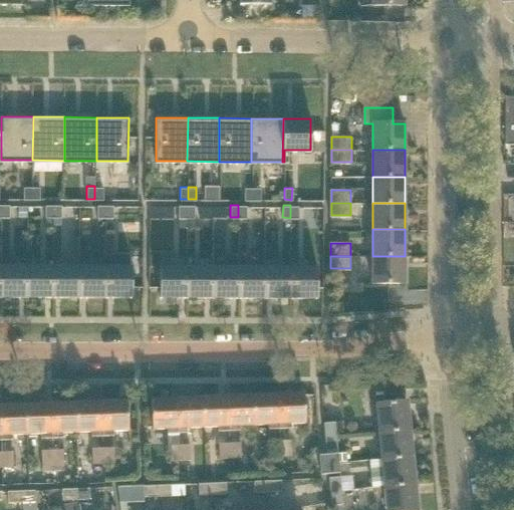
[(405,256),(372,256),(372,282),(406,282),(405,256)]
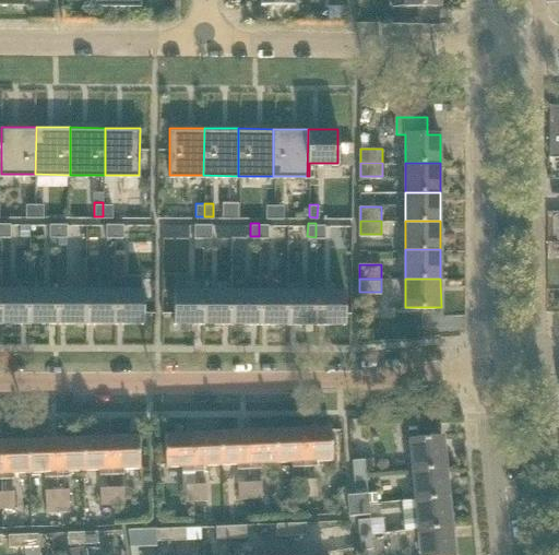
[(201,285),(171,284),(171,322),(202,322),(201,285)]
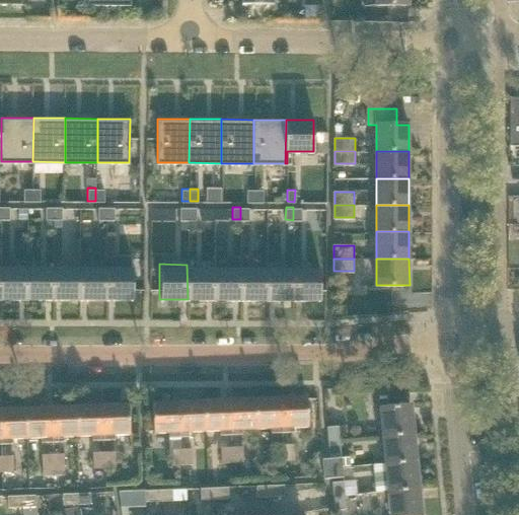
[(187,265),(188,299),(214,299),(214,265),(187,265)]
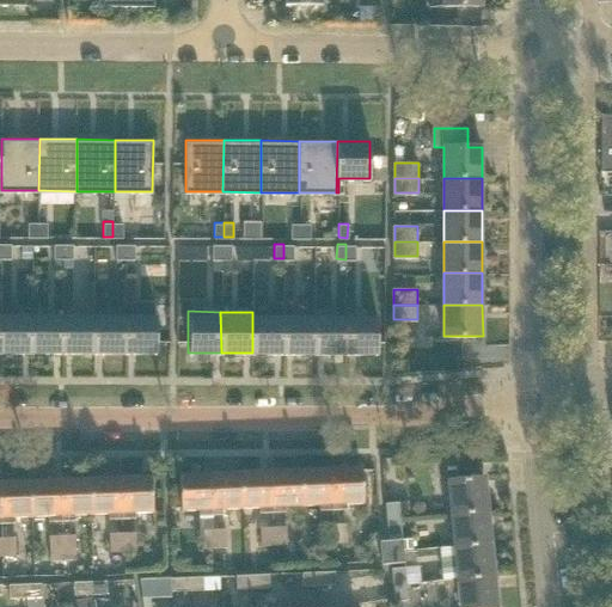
[(283,312),(252,312),(252,353),(283,353),(283,312)]
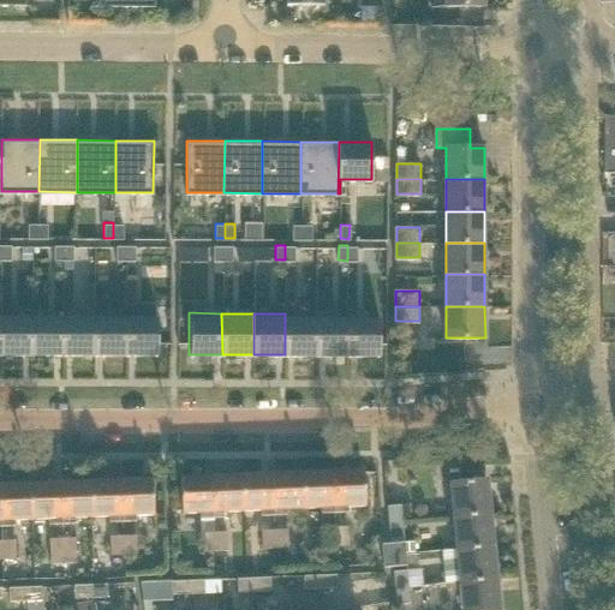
[(317,314),(285,314),(285,354),(317,354),(317,314)]
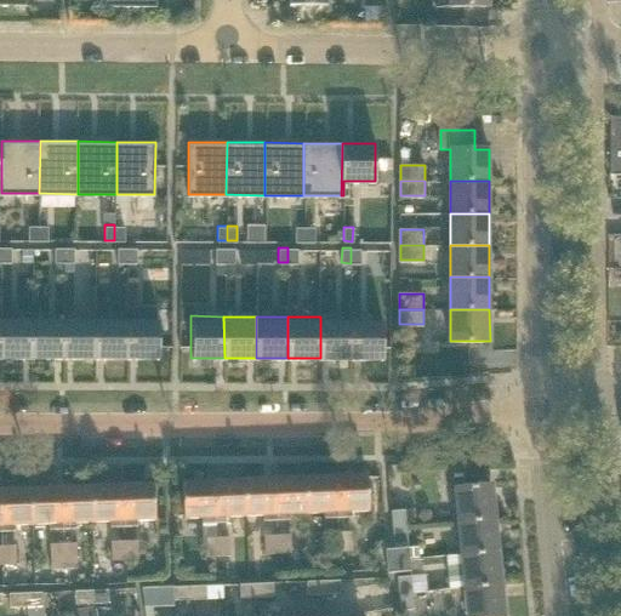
[(320,317),(320,358),(352,358),(352,318),(320,317)]
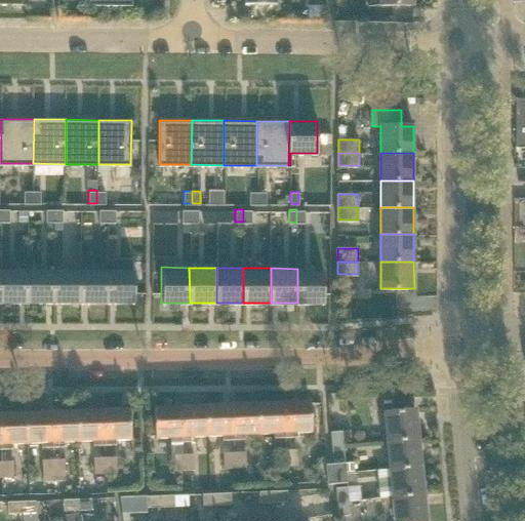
[(324,303),(324,270),(297,269),(297,303),(324,303)]
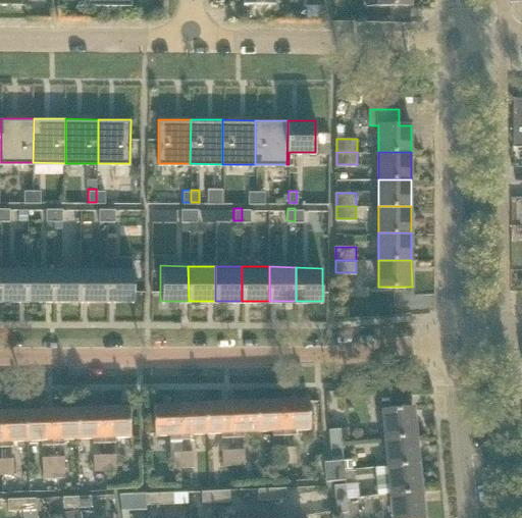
[(0,268),(0,289),(0,300),(27,300),(27,268),(0,268)]
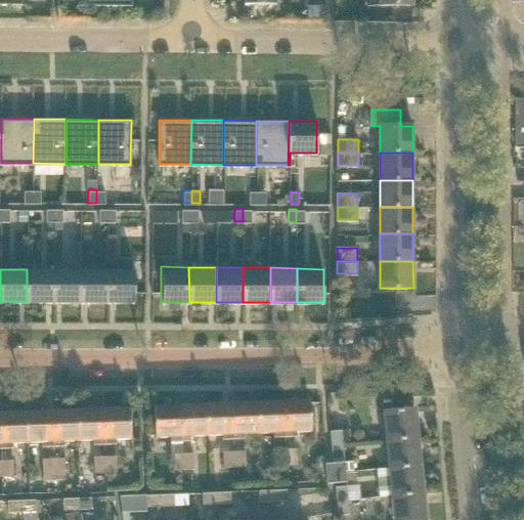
[(27,269),(27,301),(53,301),(54,269),(27,269)]
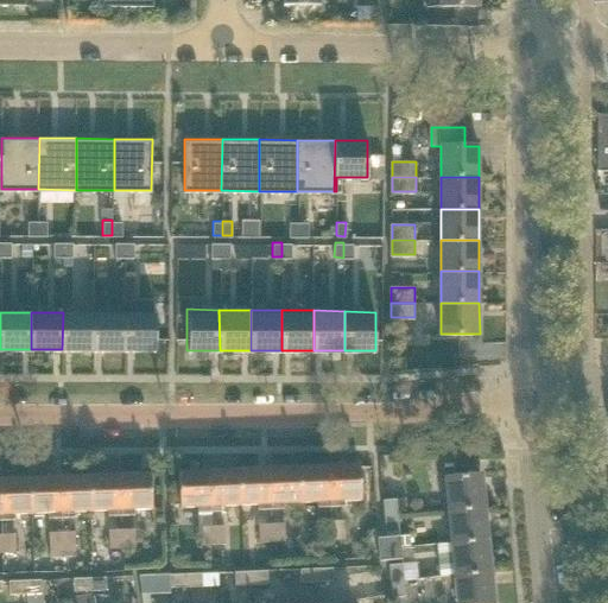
[(63,312),(62,349),(94,349),(94,313),(63,312)]
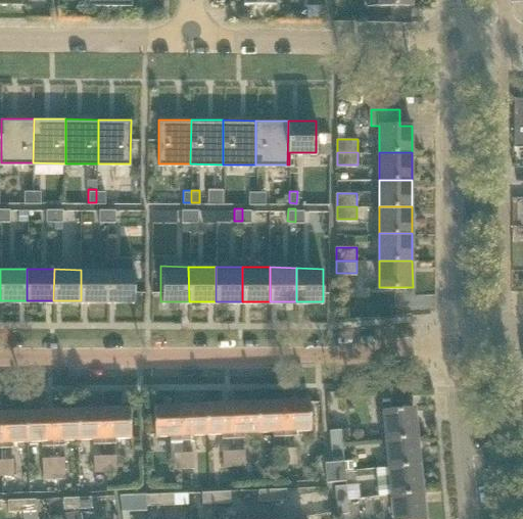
[(81,270),(81,300),(107,301),(107,270),(81,270)]
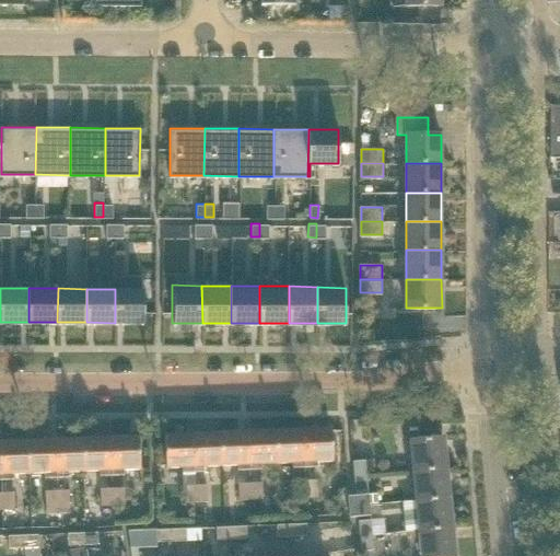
[(115,289),(115,323),(143,323),(143,289),(115,289)]
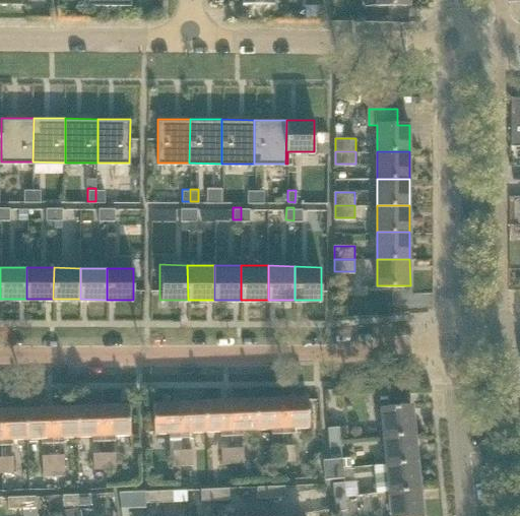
[(280,397),(281,432),(293,431),(293,428),(307,427),(306,396),(280,397)]
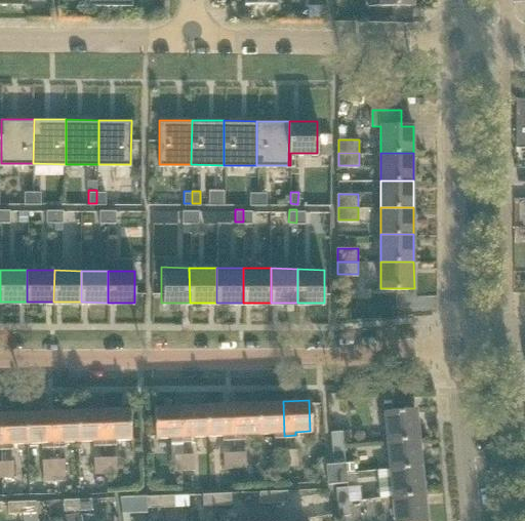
[(257,402),(258,433),(274,433),(274,436),(284,436),(283,401),(257,402)]
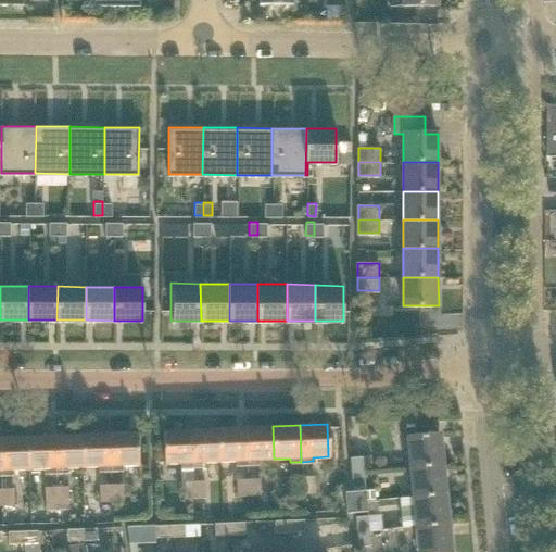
[(244,427),(247,464),(258,464),(258,460),(274,459),(273,426),(244,427)]
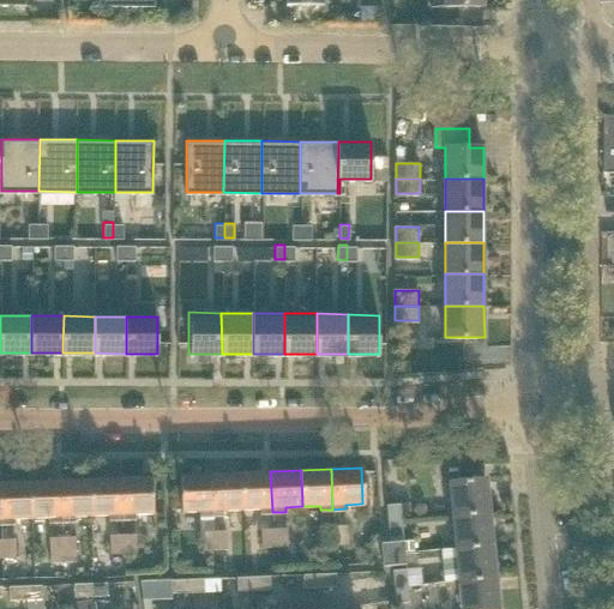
[(240,472),(241,508),(259,508),(259,513),(272,512),(270,471),(240,472)]
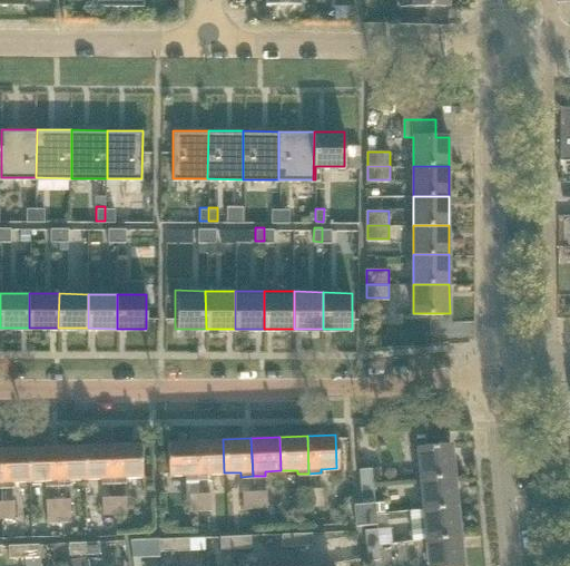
[(209,509),(208,491),(198,491),(197,478),(208,478),(208,474),(224,472),(223,439),(195,440),(197,509),(209,509)]
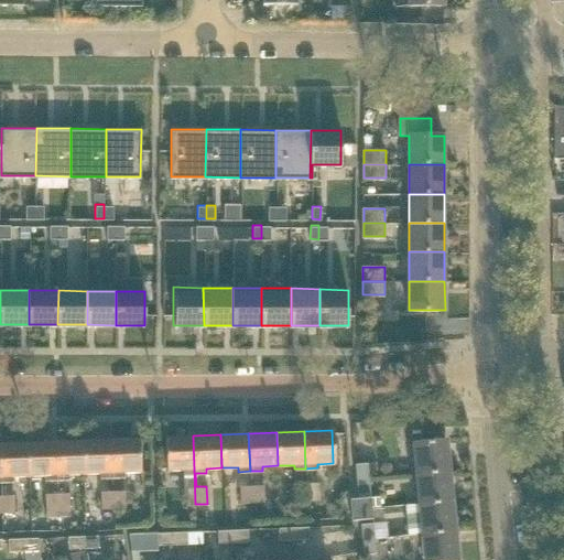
[(185,505),(195,504),(193,435),(164,437),(166,470),(183,470),(185,505)]
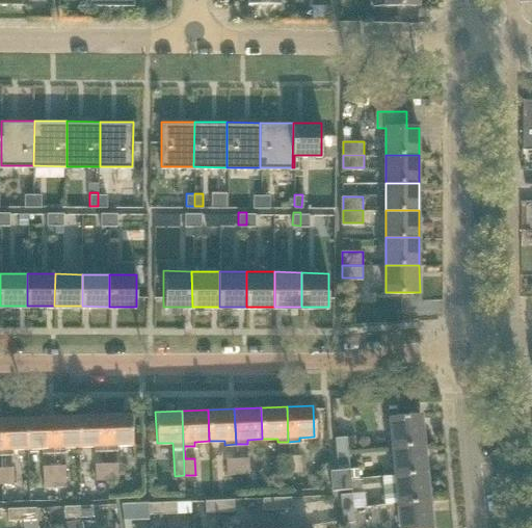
[(131,412),(105,413),(106,449),(117,449),(117,445),(132,444),(131,412)]
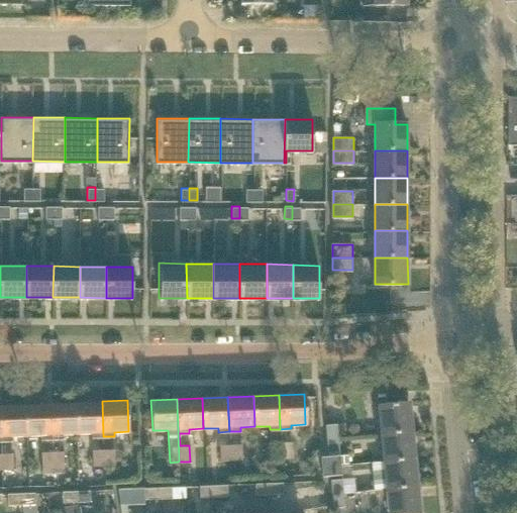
[(103,436),(102,401),(76,403),(78,433),(91,433),(92,437),(103,436)]
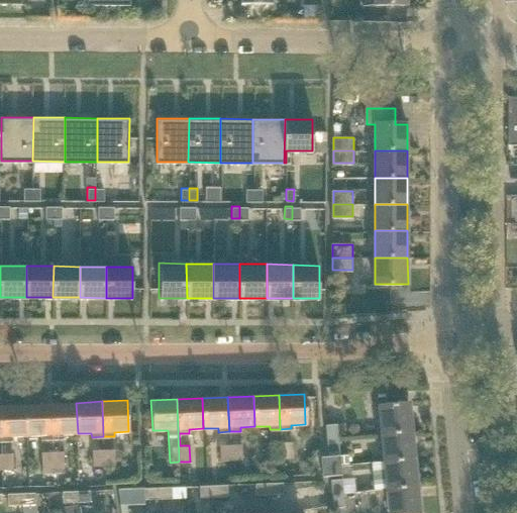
[(377,404),(379,432),(411,429),(408,401),(377,404)]
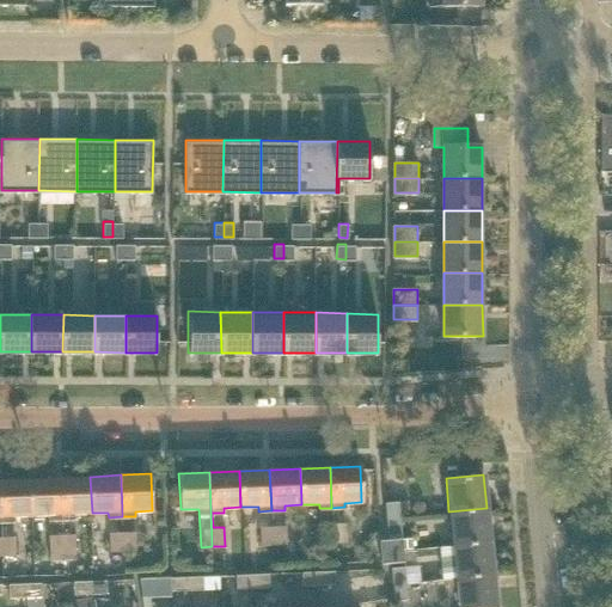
[(90,477),(60,478),(62,519),(74,519),(74,514),(92,513),(90,477)]
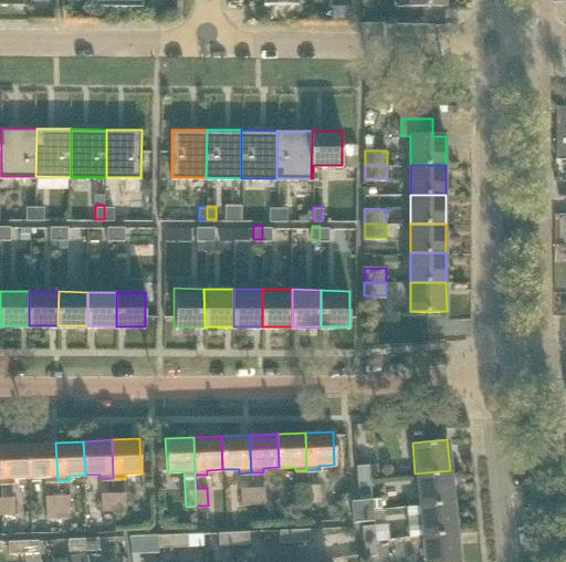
[(58,480),(55,443),(28,444),(29,478),(44,477),(45,481),(58,480)]
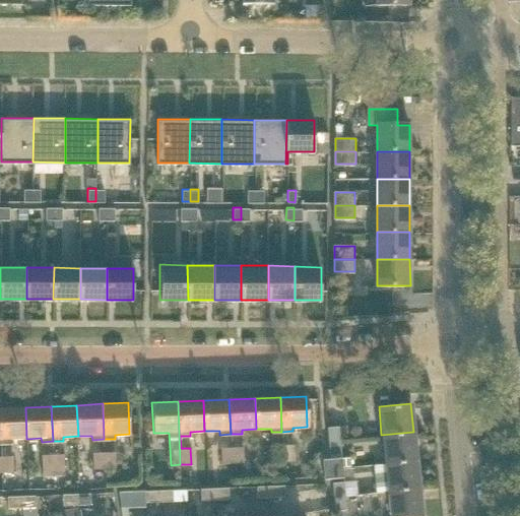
[(25,407),(0,407),(0,418),(1,443),(12,443),(12,439),(26,439),(25,407)]
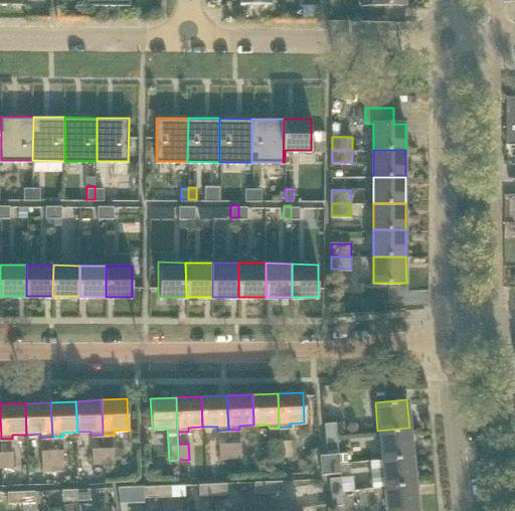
[(324,421),(325,436),(336,435),(336,432),(343,432),(342,419),(324,421)]
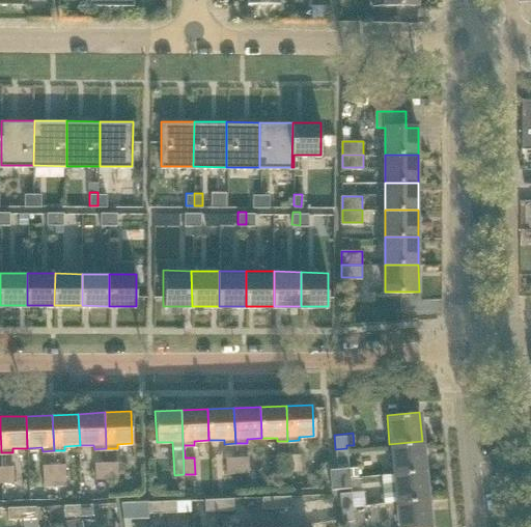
[(422,441),(389,444),(392,473),(424,470),(422,441)]
